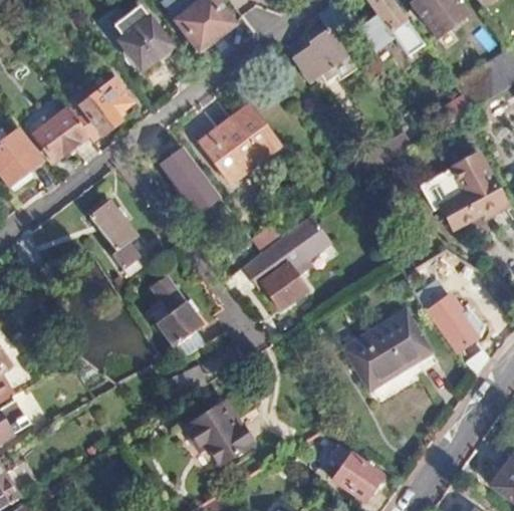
[(195,0),(174,17),(198,48),(232,22),(215,0),(195,0)]
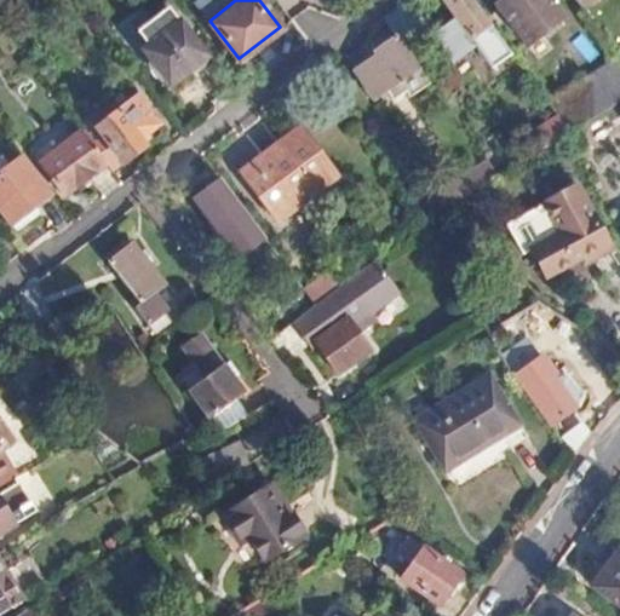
[(441,0),(468,38),(469,36),(483,53),(500,41),(488,26),(491,23),(474,0),(441,0)]
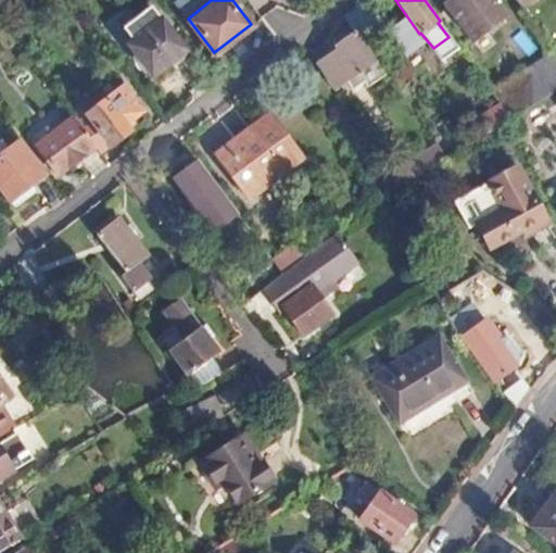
[(446,0),(444,2),(471,39),(504,16),(492,0),(446,0)]
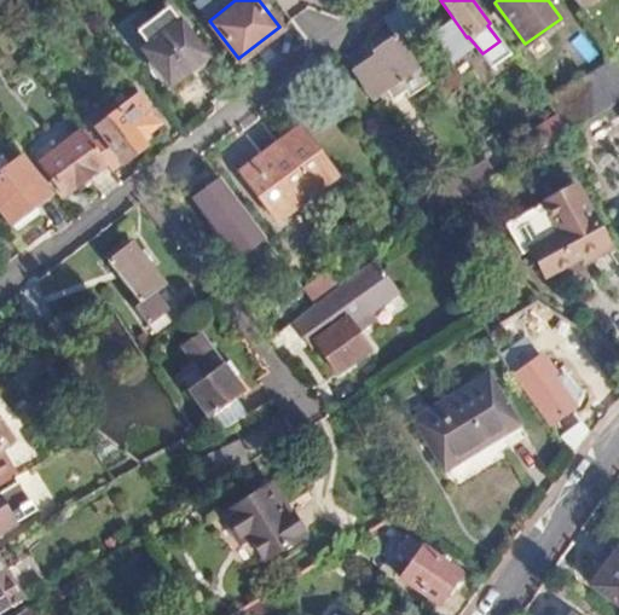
[(394,1),(380,12),(395,34),(410,23),(394,1)]
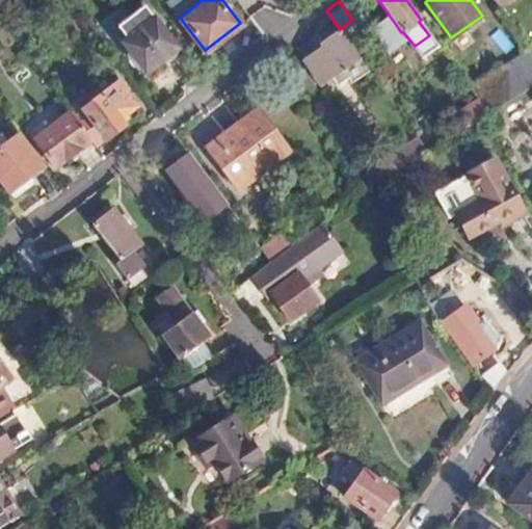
[(152,17),(122,40),(143,70),(175,45),(152,17)]
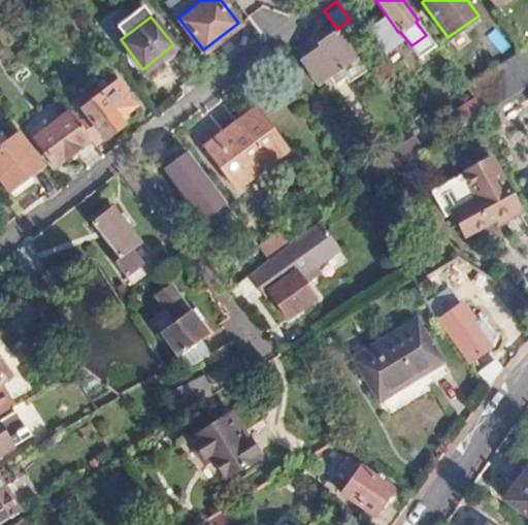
[(364,69),(335,29),(316,42),(318,44),(299,57),(316,81),(327,74),(332,83),(343,75),(347,80),(364,69)]
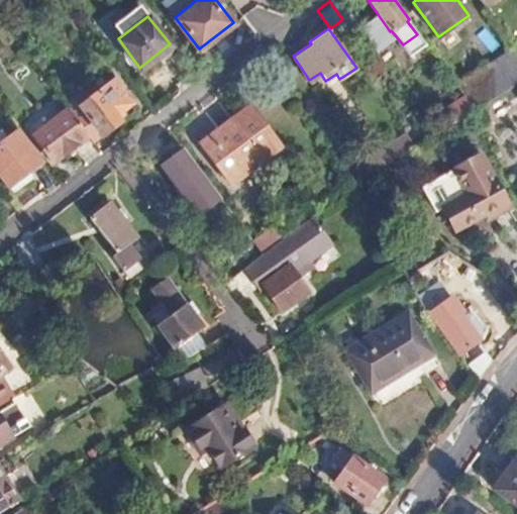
[(63,100),(68,108),(88,133),(92,138),(100,132),(102,133),(119,119),(115,113),(130,101),(113,78),(78,103),(71,94),(63,100)]
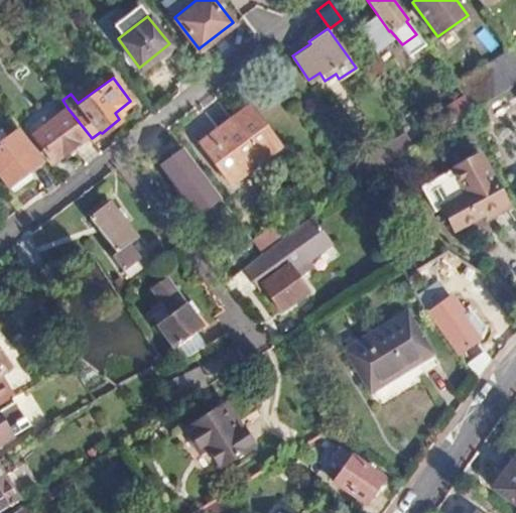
[(246,106),(202,140),(233,181),(277,147),(246,106)]
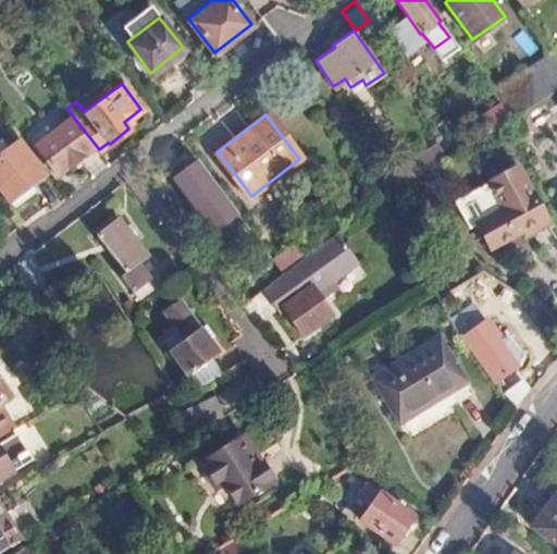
[(95,144),(73,117),(36,144),(57,172),(95,144)]
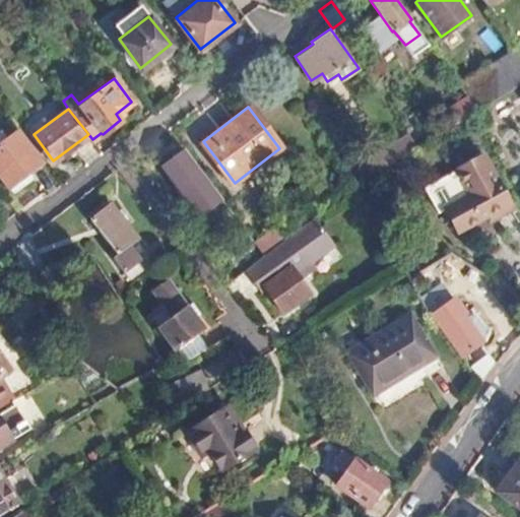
[(0,175),(8,185),(40,162),(16,131),(5,138),(0,132),(0,175)]
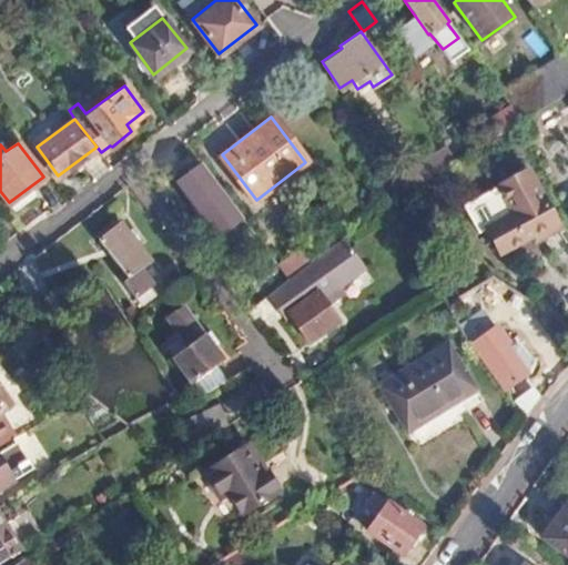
[(476,224),(484,221),(498,246),(530,230),(537,226),(540,232),(558,223),(526,163),(494,180),(495,181),(463,198),(476,224)]
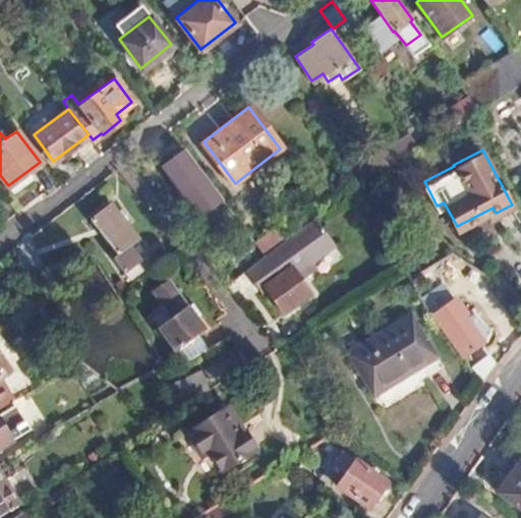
[(111,205),(91,219),(116,253),(113,256),(134,286),(146,276),(147,275),(141,268),(142,267),(128,244),(136,238),(111,205)]
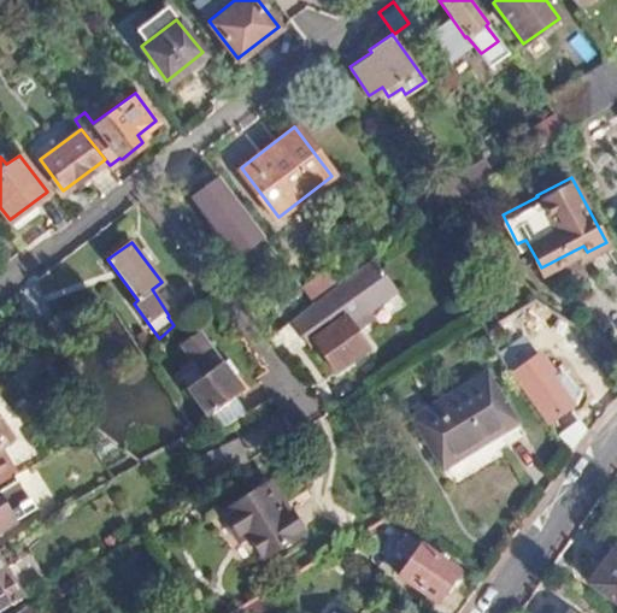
[(583,246),(576,249),(579,257),(587,252),(583,246)]
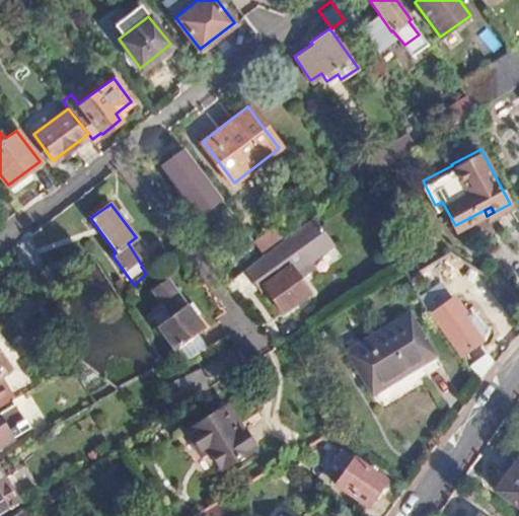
[(299,224),(289,212),(253,239),(263,252),(275,243),(299,224)]
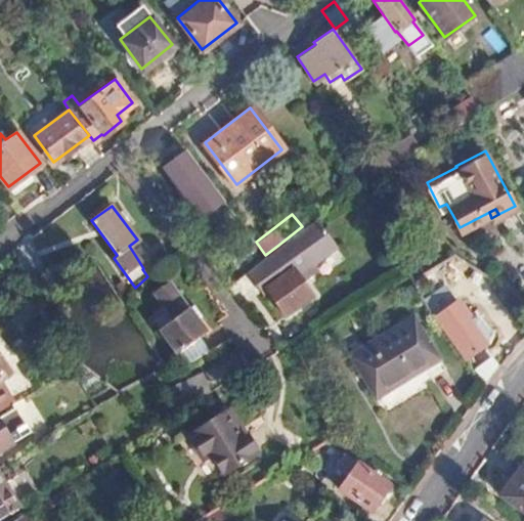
[(317,215),(302,226),(277,246),(286,257),(326,226),(317,215)]
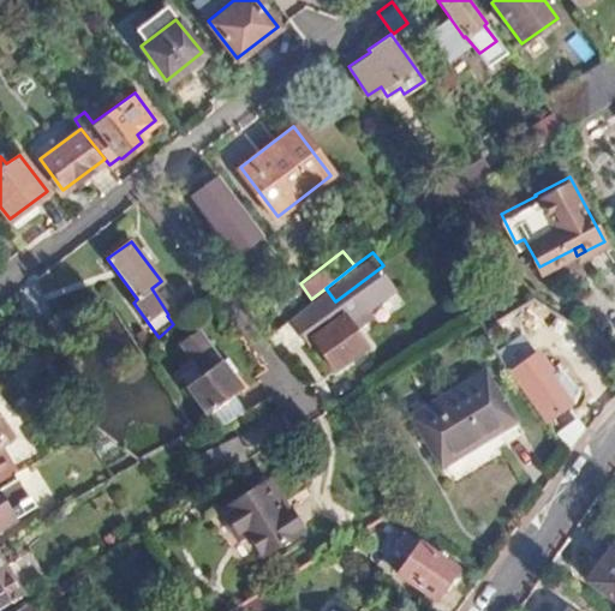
[(344,313),(314,335),(336,366),(366,345),(344,313)]
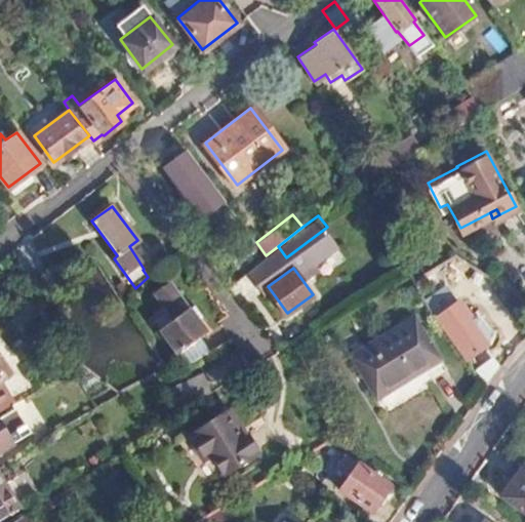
[(151,291),(171,319),(157,328),(175,354),(203,333),(165,282),(151,291)]
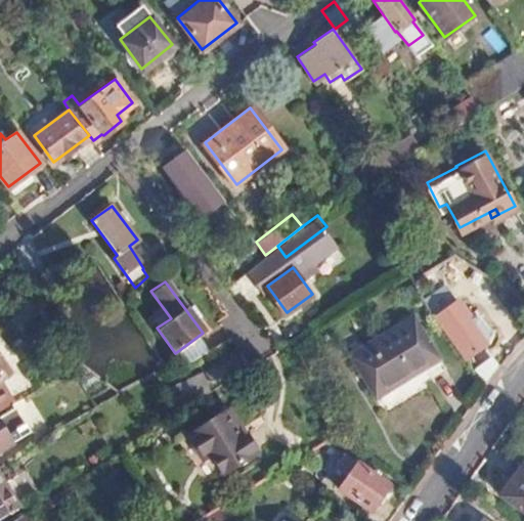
[(452,300),(432,319),(466,359),(484,344),(461,316),(465,312),(452,300)]
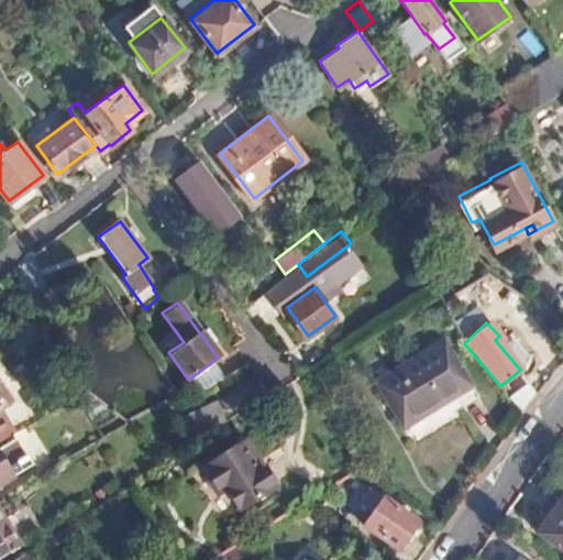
[(443,336),(368,376),(398,430),(473,390),(443,336)]
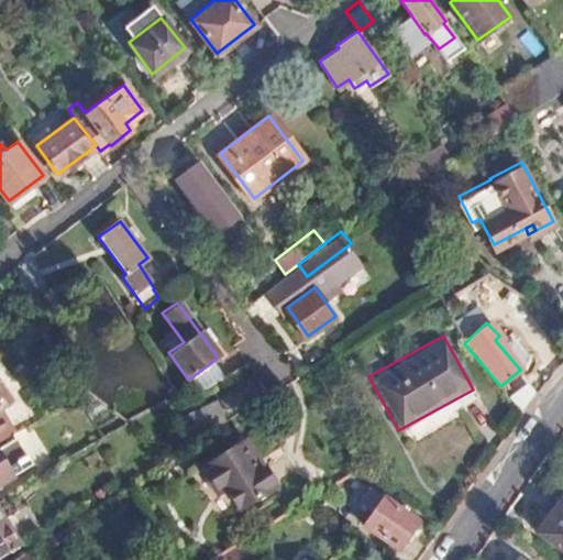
[(0,480),(29,463),(14,438),(0,446),(0,480)]
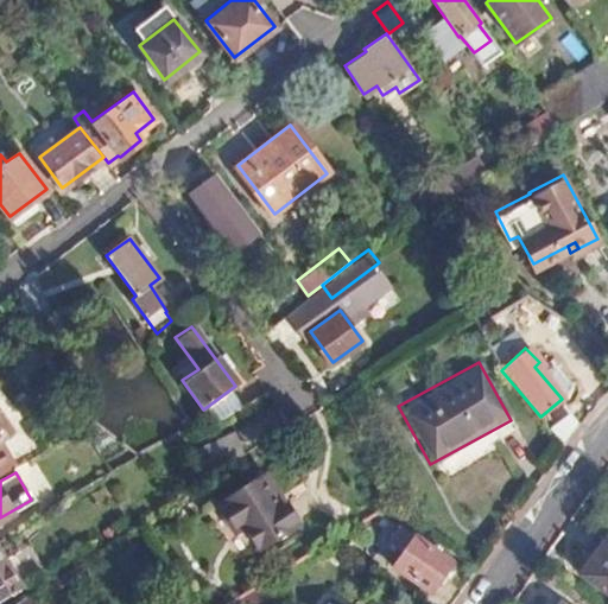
[(264,474),(216,503),(232,531),(241,526),(255,547),(295,525),(264,474)]
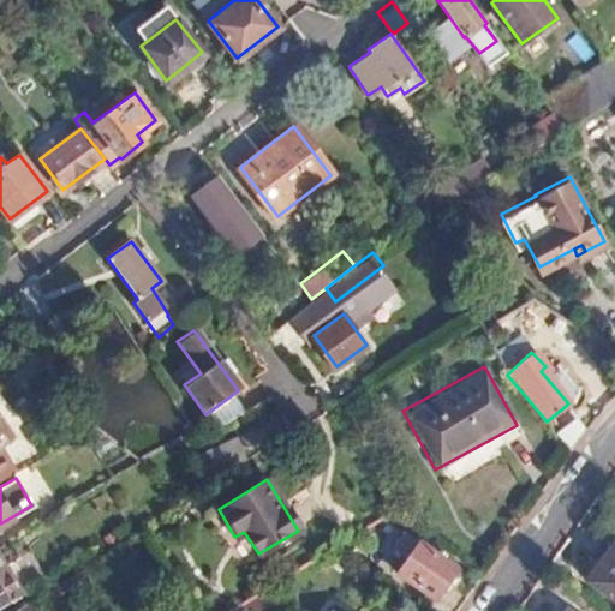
[(347,534),(335,543),(356,557),(364,546),(347,534)]
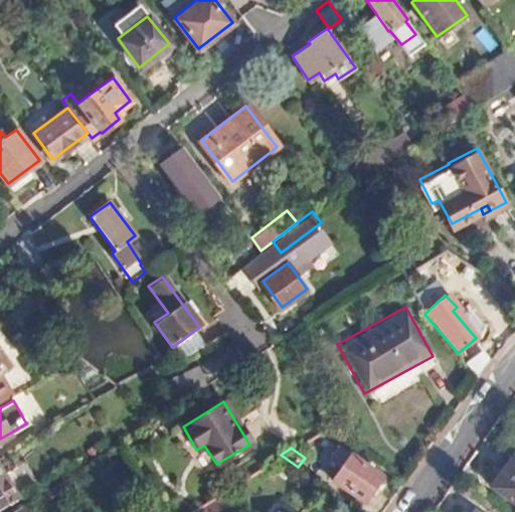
[(380,476),(349,456),(333,479),(362,501),(380,476)]
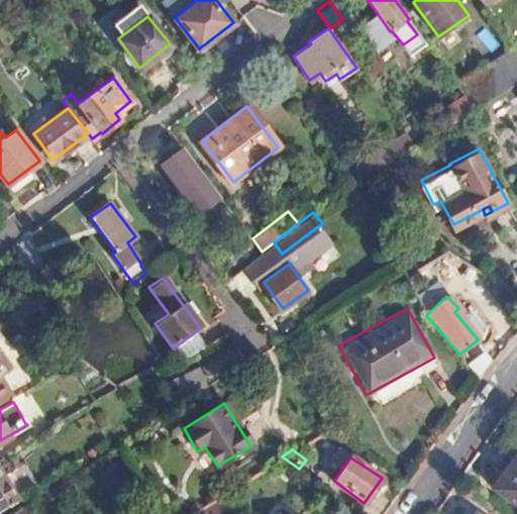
[(516,463),(513,460),(493,490),(516,507),(516,463)]
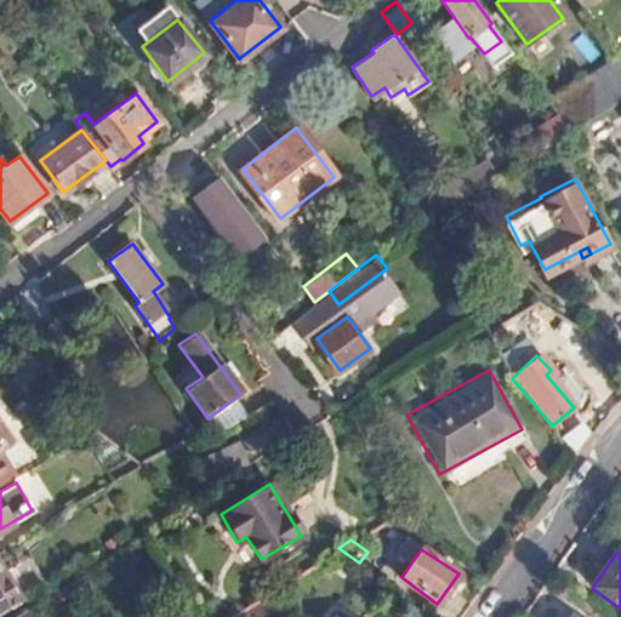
[(0,611),(17,601),(0,573),(0,611)]
